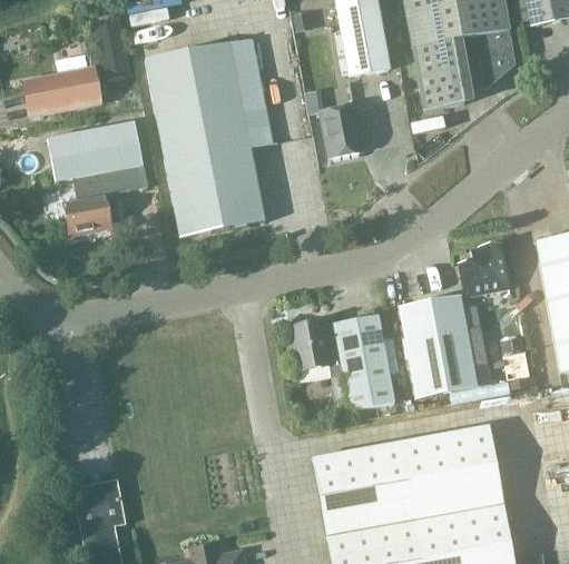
[(335,0),(349,75),(389,68),(376,0),(335,0)]
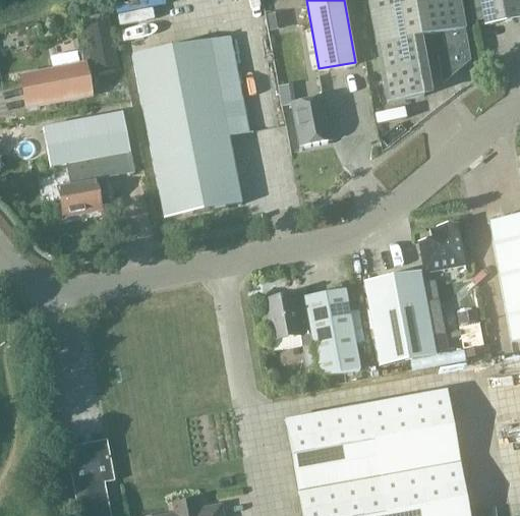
[(368,0),(377,42),(387,100),(423,93),(412,36),(442,30),(446,49),(438,51),(438,46),(436,46),(442,80),(444,80),(444,79),(471,57),(460,0),(368,0)]
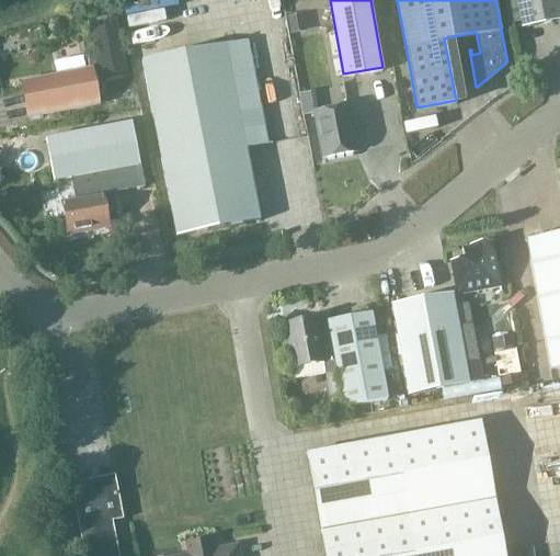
[(506,0),(511,20),(522,18),(523,23),(559,15),(559,0),(506,0)]
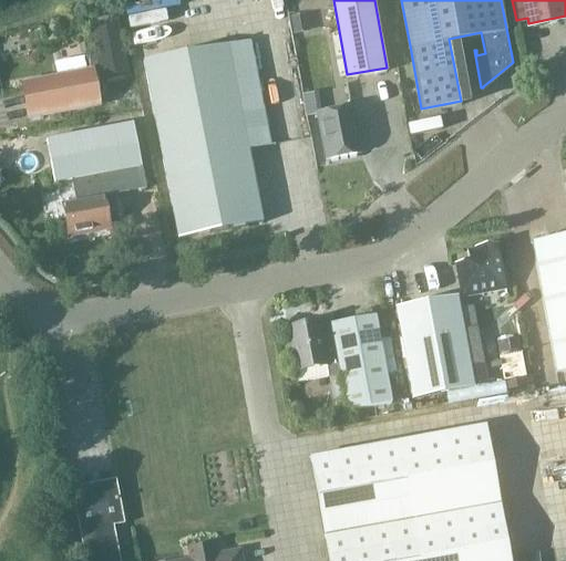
[(151,33),(146,10),(121,14),(125,38),(151,33)]
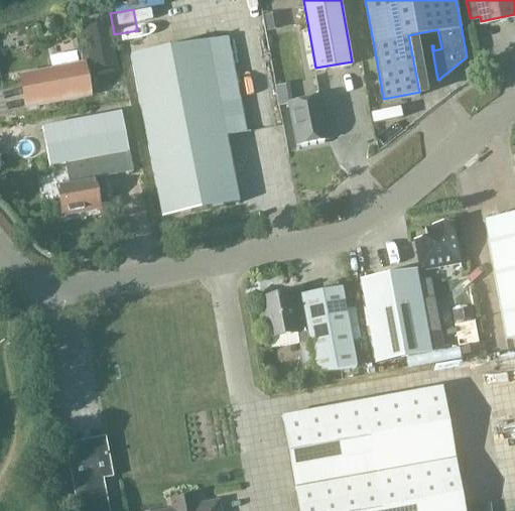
[(89,45),(77,48),(80,61),(84,60),(87,76),(98,74),(97,70),(118,66),(108,13),(100,14),(101,20),(84,23),(89,45)]
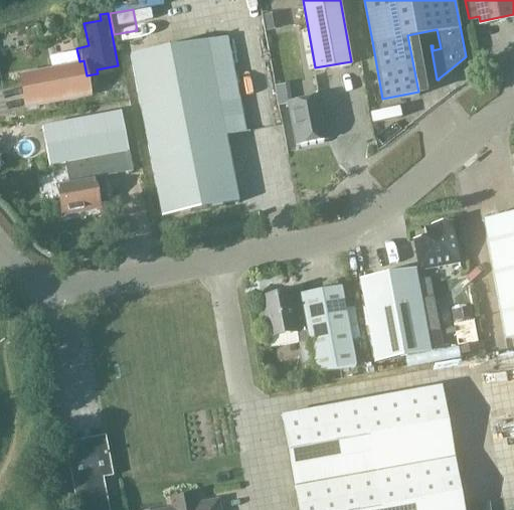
[(226,33),(130,52),(162,214),(238,198),(225,133),(245,129),(226,33)]
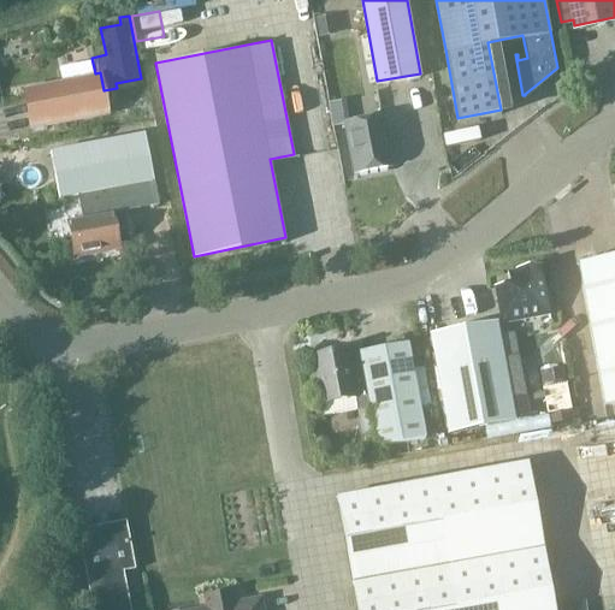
[(87,53),(53,61),(58,78),(92,69),(87,53)]
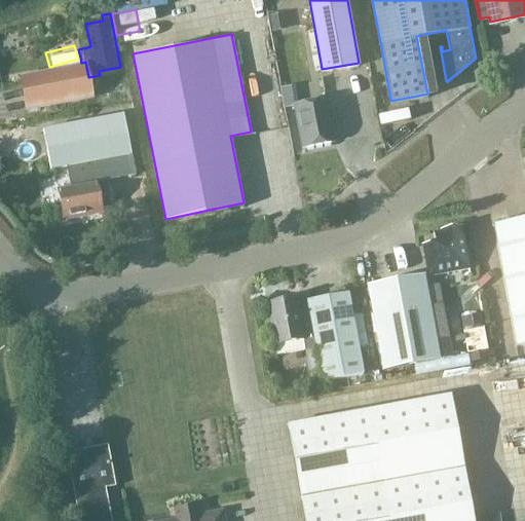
[(81,63),(21,73),(27,106),(91,94),(88,77),(85,62),(81,63)]
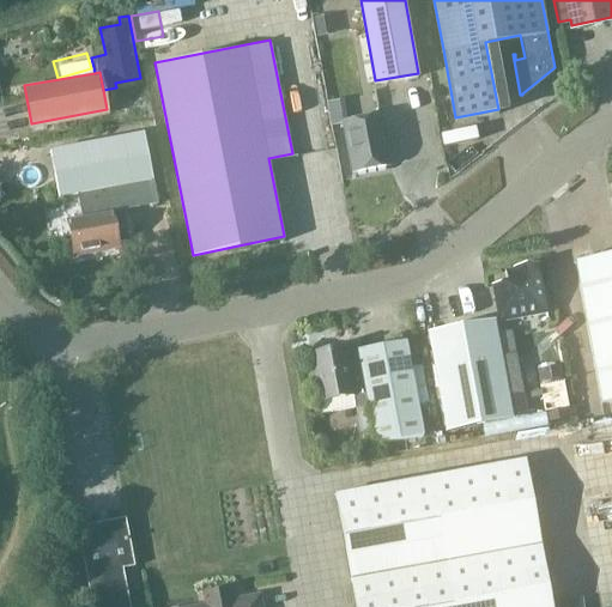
[(381,111),(344,119),(353,168),(391,162),(381,111)]
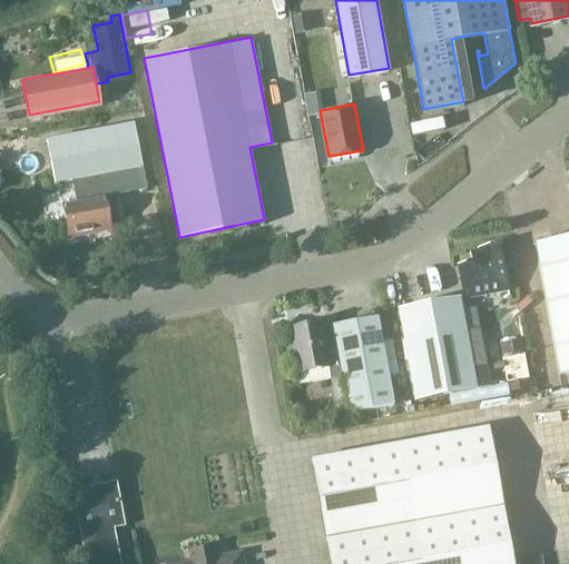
[(87,196),(64,201),(69,234),(111,226),(105,193),(147,185),(134,120),(46,137),(54,180),(84,175),(87,196)]
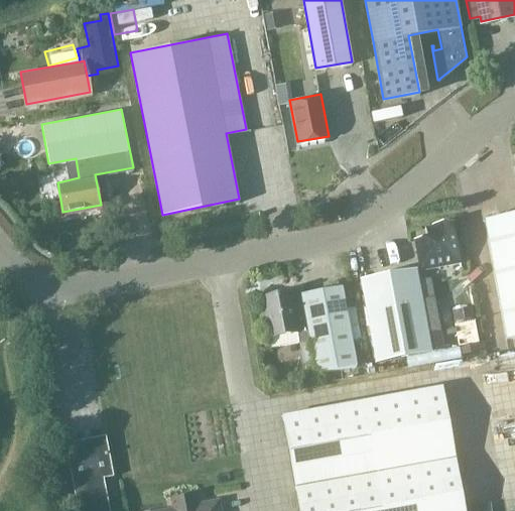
[(514,211),(485,217),(491,250),(507,336),(514,334),(514,211)]
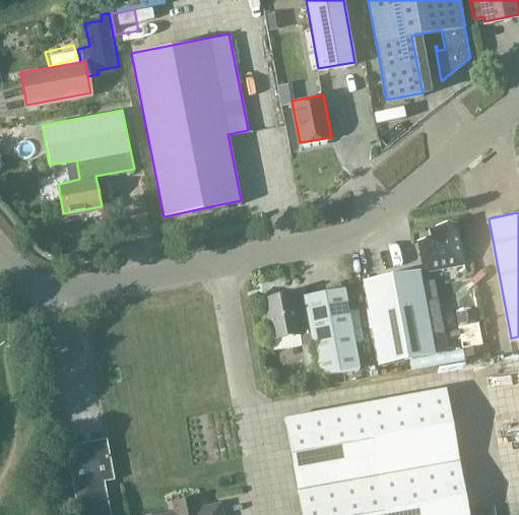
[(431,235),(418,238),(424,269),(464,262),(456,219),(437,223),(437,224),(429,227),(431,235)]
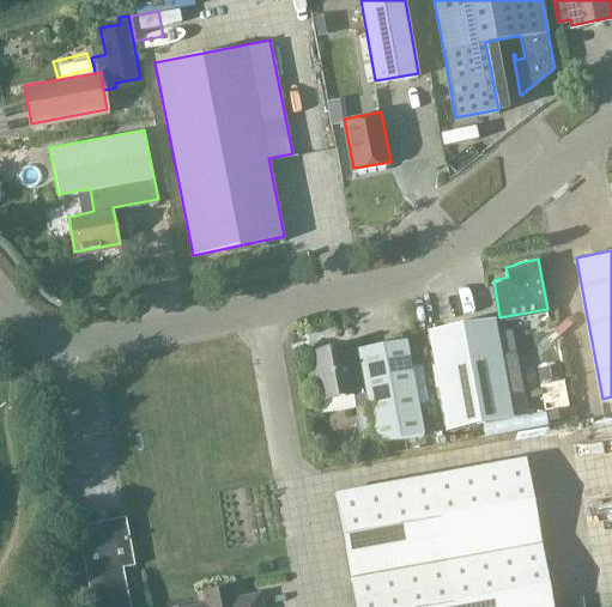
[(447,428),(514,416),(495,316),(429,328),(447,428)]
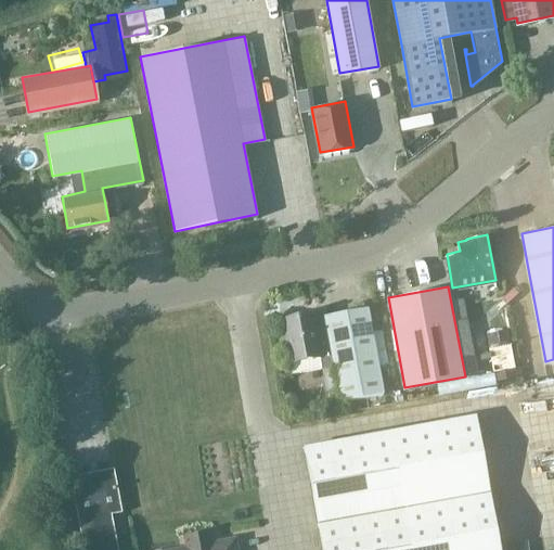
[(314,311),(282,318),(292,371),(334,362),(342,399),(384,392),(369,306),(325,314),(326,318),(316,320),(314,311)]
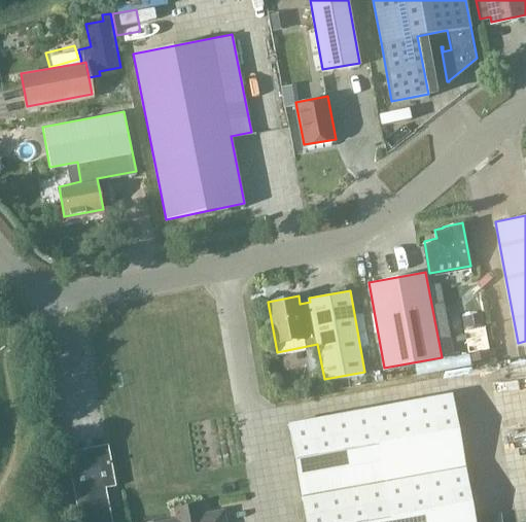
[(286,424),(302,521),(470,521),(450,396),(286,424)]
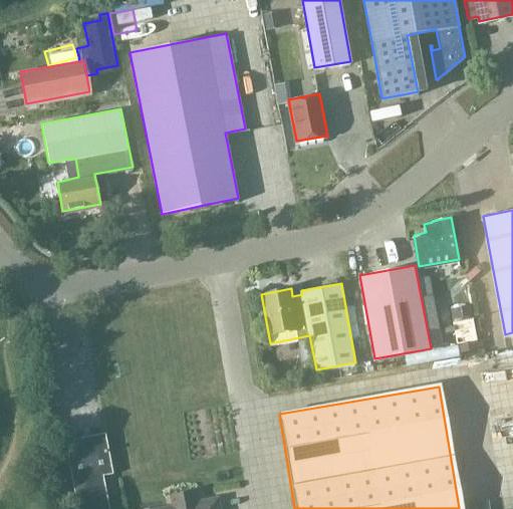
[(105,431),(65,439),(78,508),(109,508),(103,473),(113,471),(105,431)]
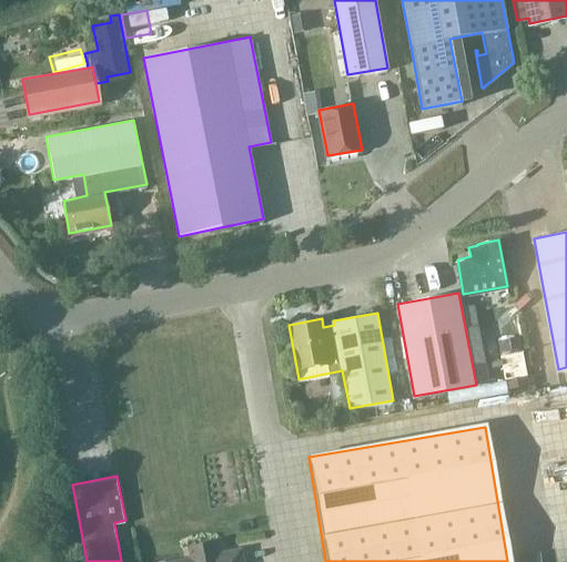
[(137,531),(150,531),(149,515),(135,517),(137,531)]
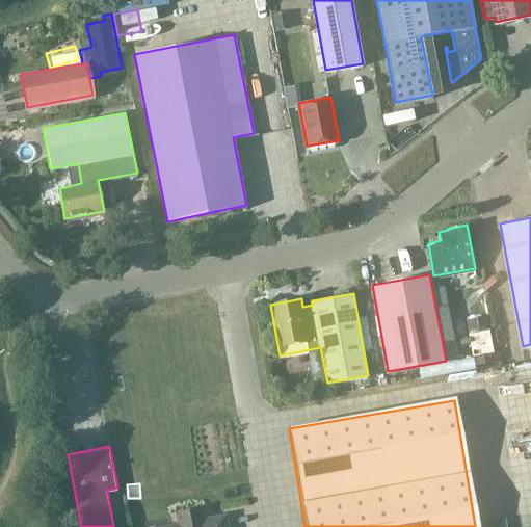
[(180,523),(157,526),(228,526),(226,515),(204,519),(202,508),(178,512),(180,523)]
